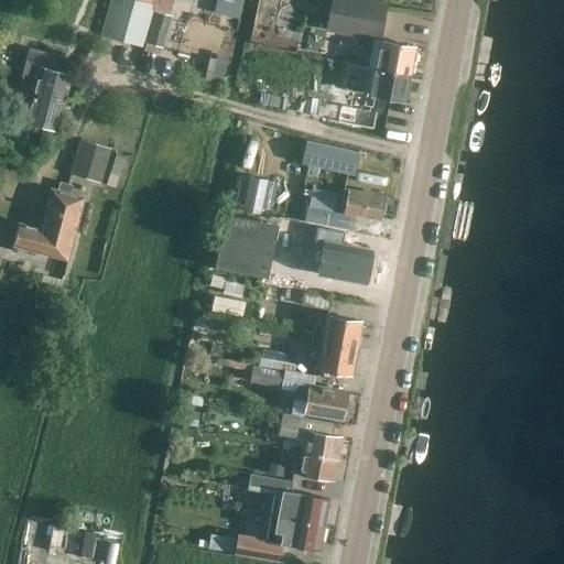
[(128,31),(147,38),(144,43),(163,49),(172,17),(153,11),(154,8),(170,12),(173,0),(120,0),(110,39),(125,43),(128,31)]
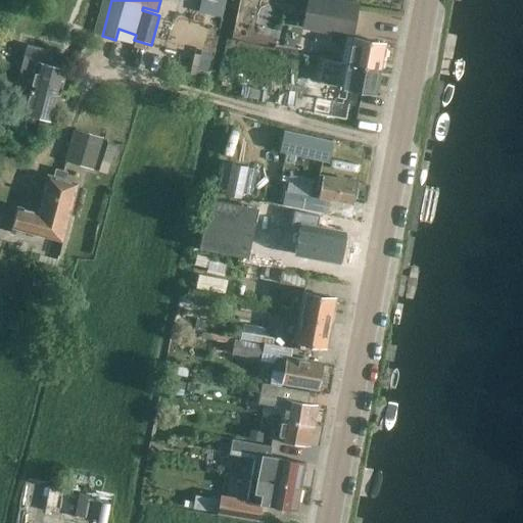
[(323,33),(350,38),(352,38),(358,4),(338,0),(281,0),(279,14),(317,21),(316,30),(323,31),(323,33)]
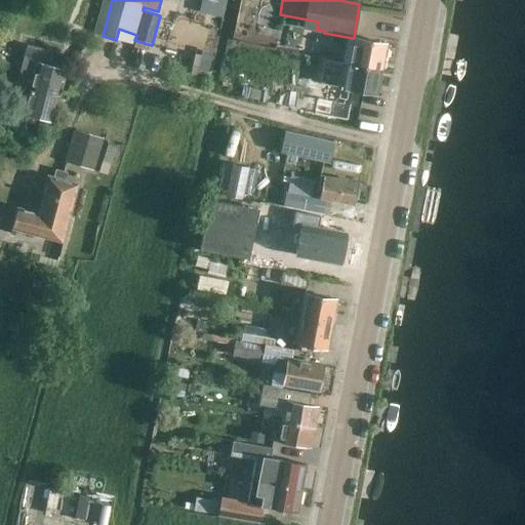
[(387,44),(354,38),(352,38),(347,63),(381,70),(387,44)]
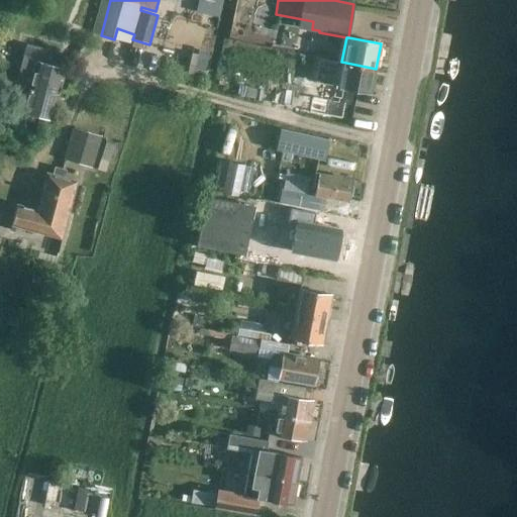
[(292,76),(296,55),(284,53),(280,74),(292,76)]
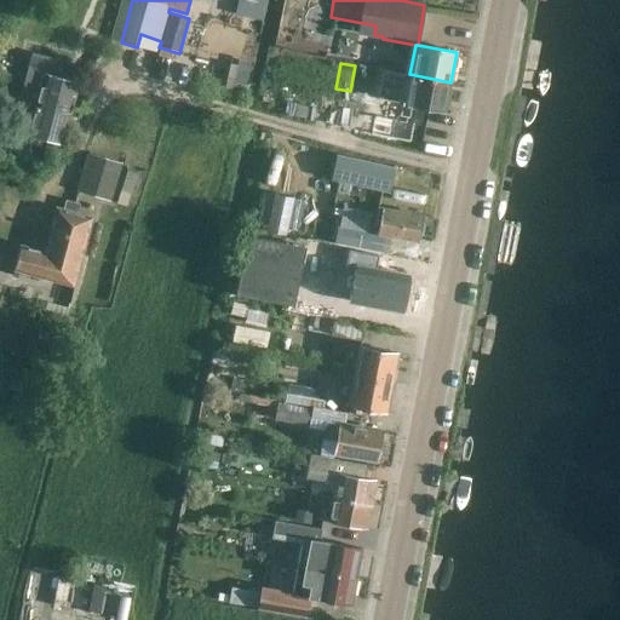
[(79,81),(41,72),(32,69),(28,82),(38,86),(32,110),(15,105),(10,126),(27,131),(26,136),(27,136),(26,142),(41,147),(42,139),(63,145),(79,81)]
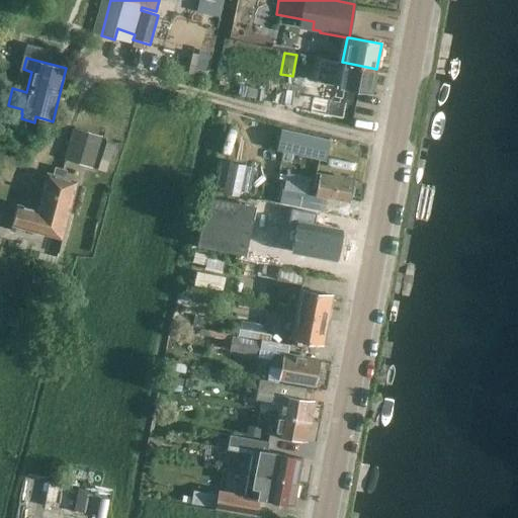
[(376,69),(342,62),(338,87),(371,93),(376,69)]
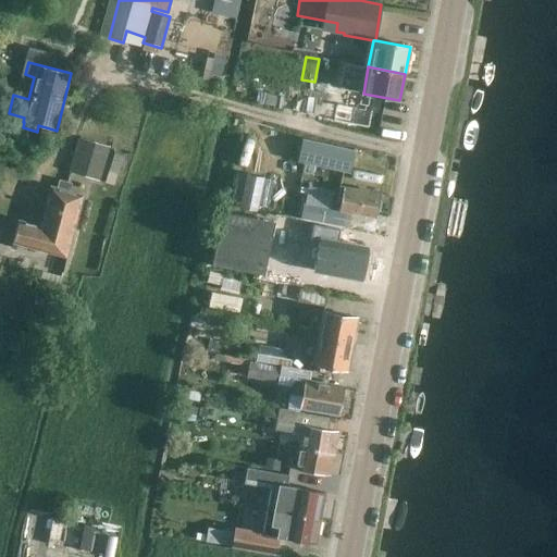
[(294,111),(297,97),(292,96),(294,85),(274,81),(269,106),(294,111)]
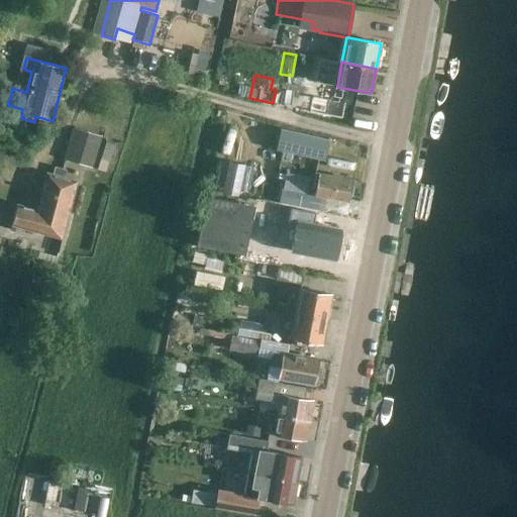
[(93,168),(101,135),(73,127),(64,160),(93,168)]
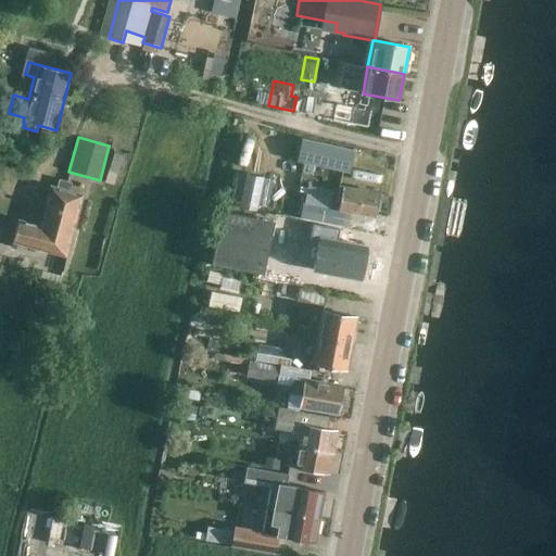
[(350,174),(355,151),(302,138),(297,161),(350,174)]
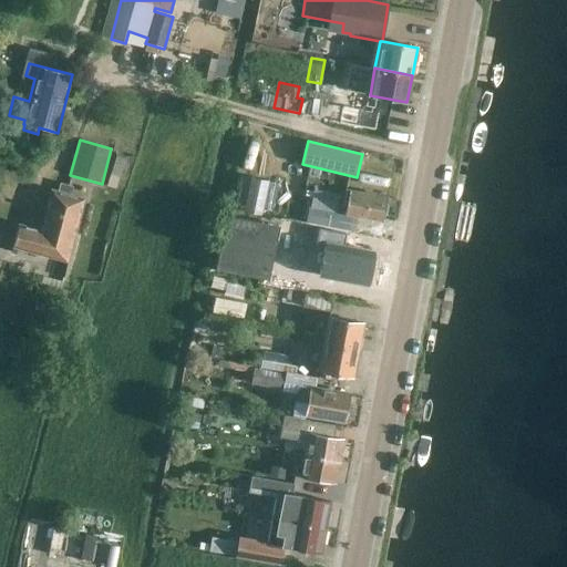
[(239,199),(275,206),(279,179),(245,173),(239,199)]
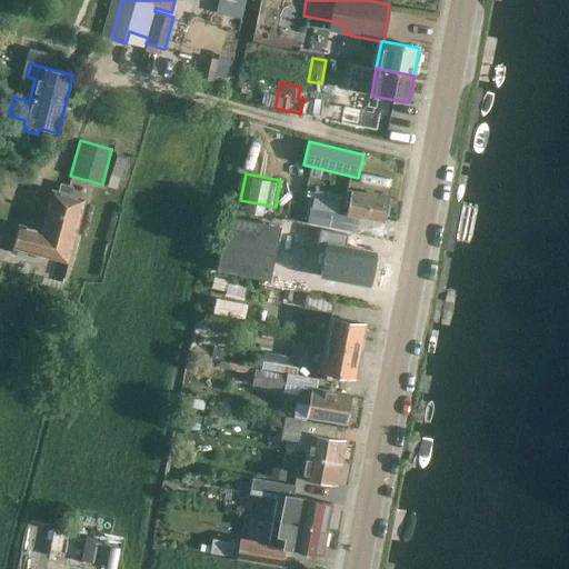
[(86,199),(71,195),(73,187),(59,183),(58,191),(50,189),(39,229),(19,223),(12,248),(68,263),(86,199)]
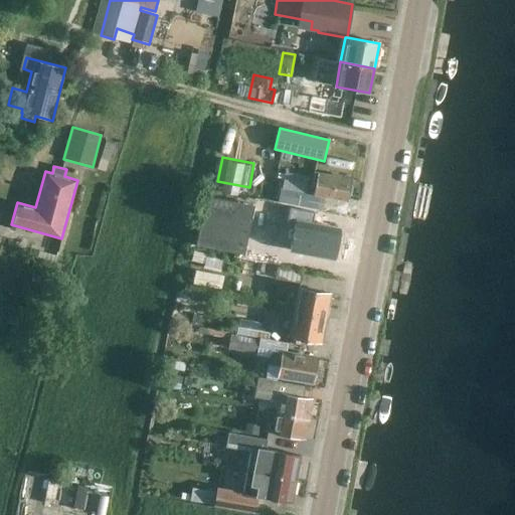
[(350,179),(316,173),(312,194),(346,200),(350,179)]
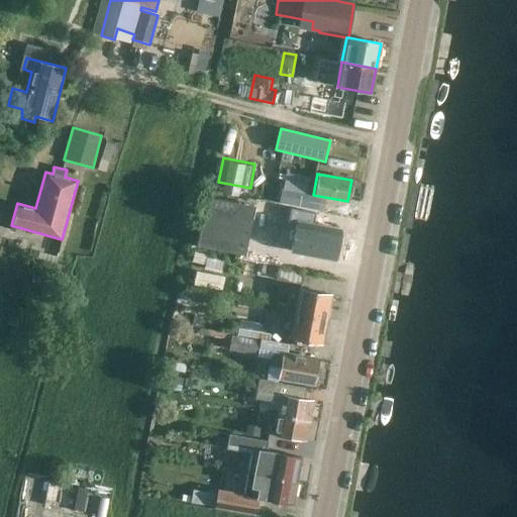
[(304,208),(307,194),(282,189),(279,203),(304,208)]
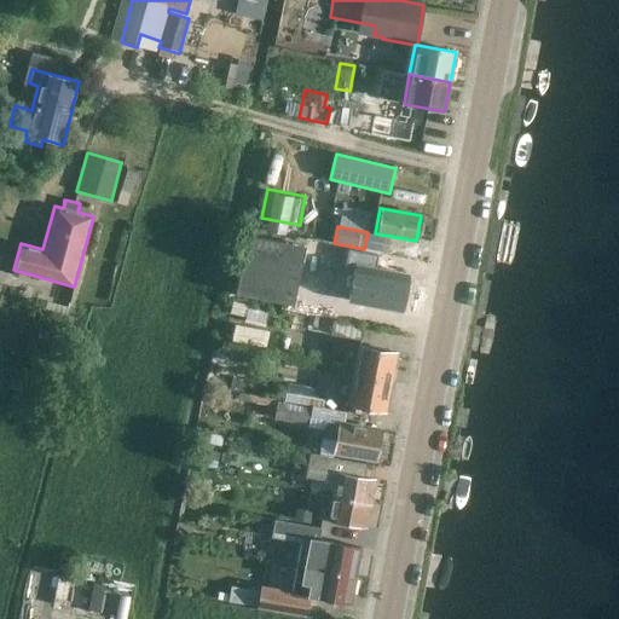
[(294,306),(306,247),(246,235),(235,294),(294,306)]
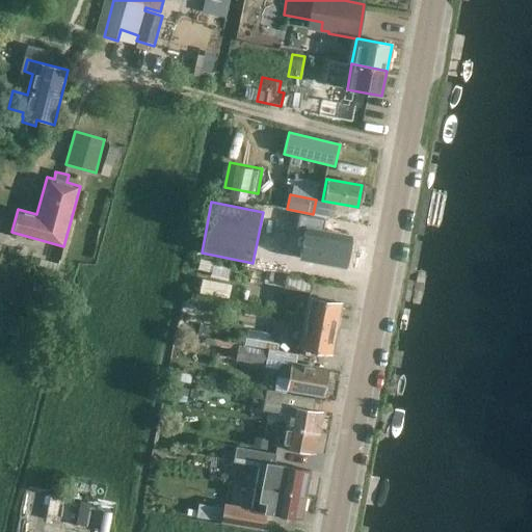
[(322,221),(306,218),(303,230),(313,232),(307,259),(345,267),(350,238),(320,233),(322,221)]
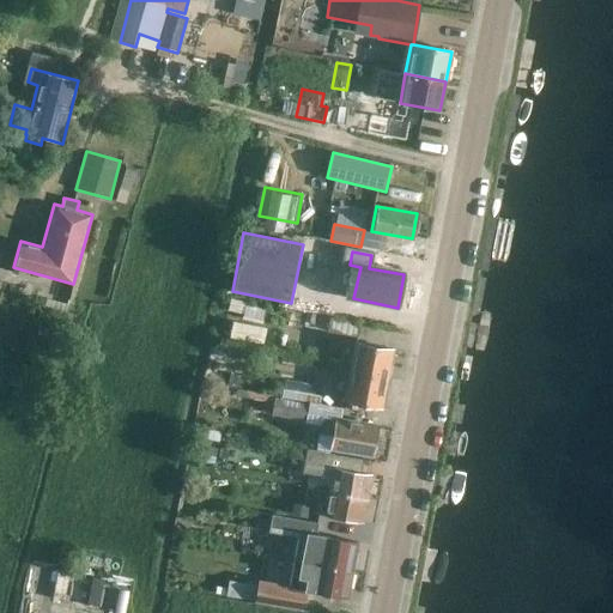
[(70,317),(74,298),(59,295),(54,314),(70,317)]
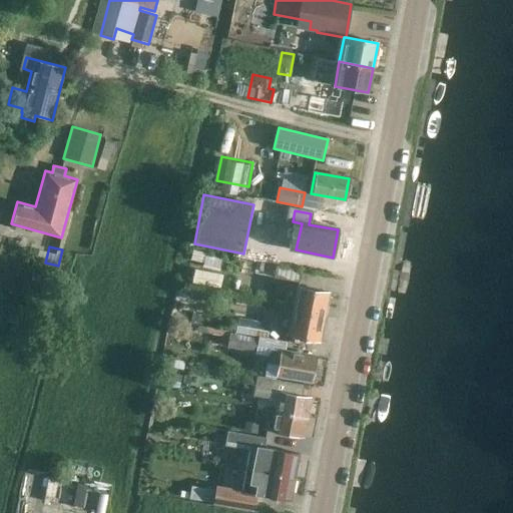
[(300,284),(302,271),(279,266),(277,279),(300,284)]
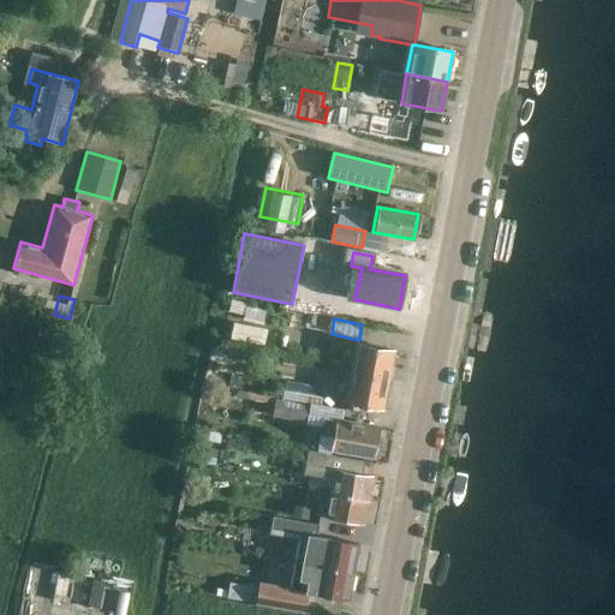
[(394,351),(353,344),(348,372),(388,380),(394,351)]
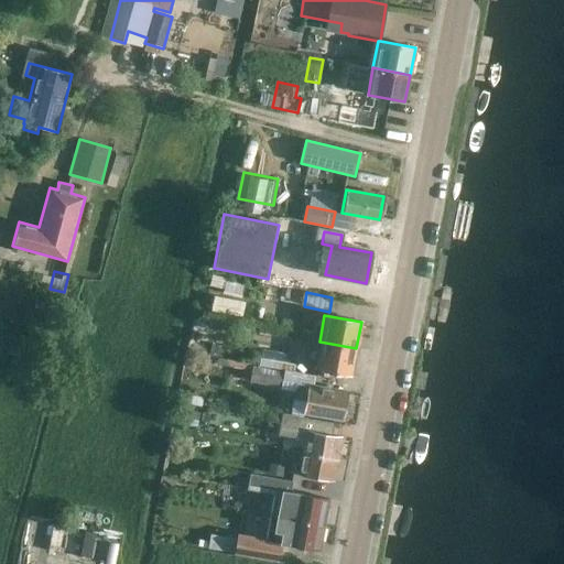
[(356,348),(320,342),(314,368),(351,375),(356,348)]
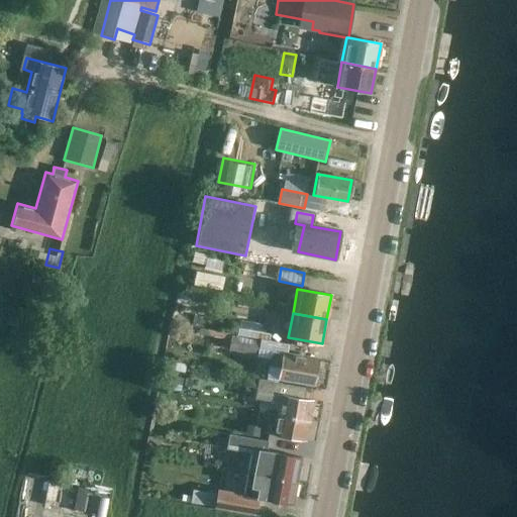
[(287,353),(288,344),(270,340),(273,326),(239,320),(237,336),(231,335),(229,350),(271,359),(270,366),(279,368),(277,380),(280,381),(279,383),(306,388),(307,384),(314,385),(318,359),(287,353)]
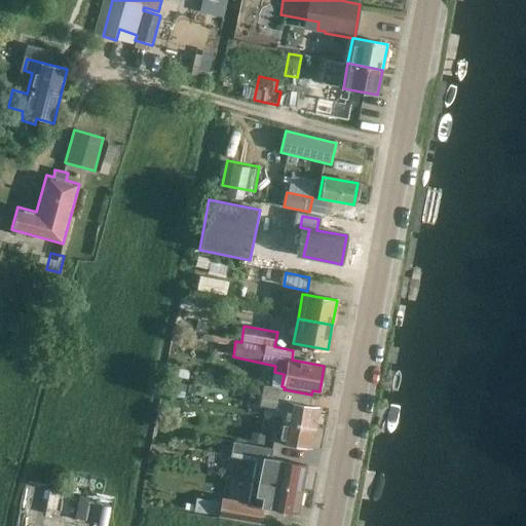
[(311,395),(284,389),(263,385),(261,396),(274,399),(272,406),(284,408),(282,421),(315,428),(320,407),(309,405),(311,395)]
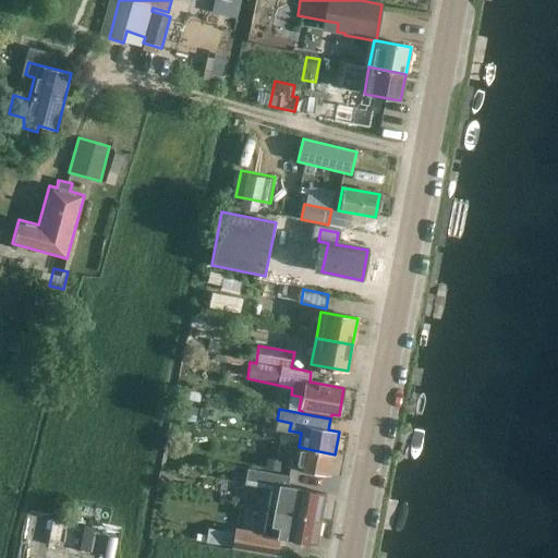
[(335,455),(299,447),(294,470),(295,470),(293,481),(312,485),(314,473),(330,476),(335,455)]
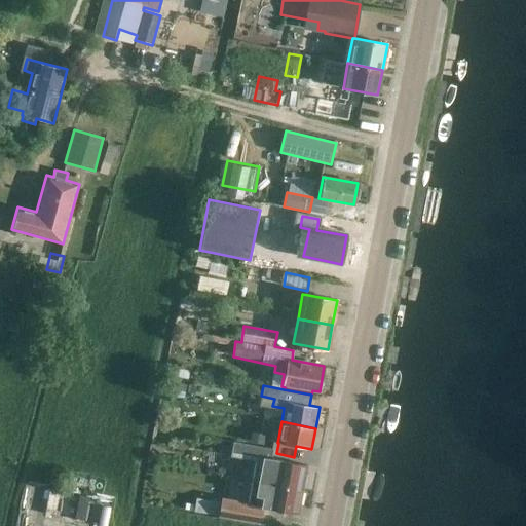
[(307,465),(272,458),(273,449),(263,447),(264,439),(254,437),(252,445),(233,442),(230,457),(246,460),(242,477),(253,479),(252,481),(269,484),(303,490),(307,465)]
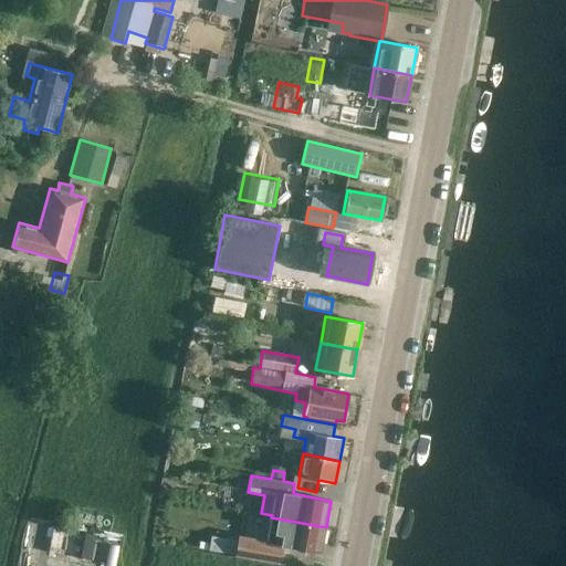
[(322,554),(326,527),(290,521),(287,534),(272,531),(270,542),(238,536),(237,541),(210,536),(208,552),(234,555),(280,565),(283,546),(322,554)]
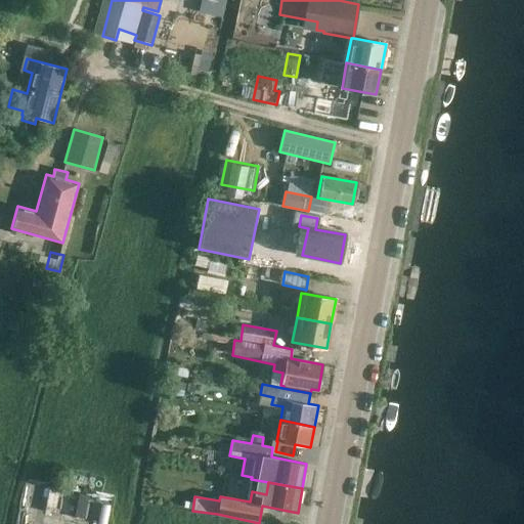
[(74,513),(85,517),(91,495),(81,492),(74,513)]
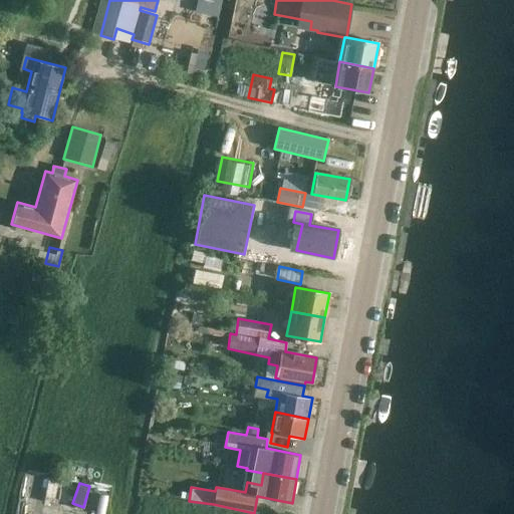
[(88,510),(101,513),(109,492),(95,488),(88,510)]
